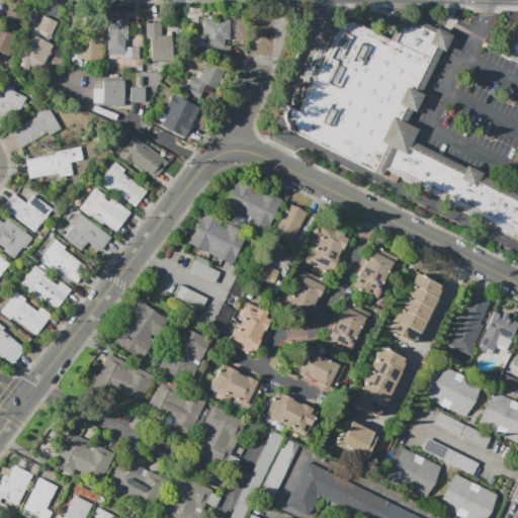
[(9,9),(23,16),(17,29),(3,23),(9,9)]
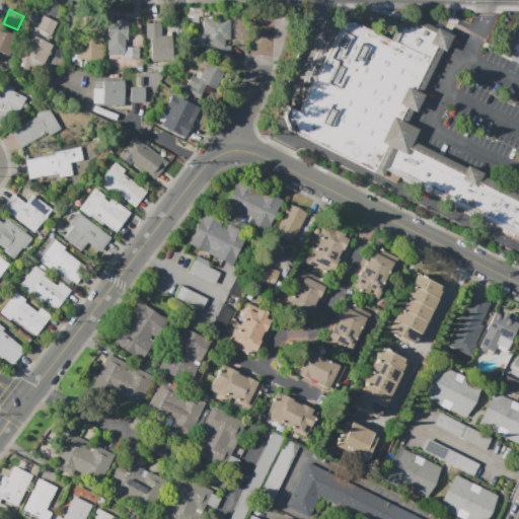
[(43,15),(58,22),(52,35),(36,29),(43,15)]
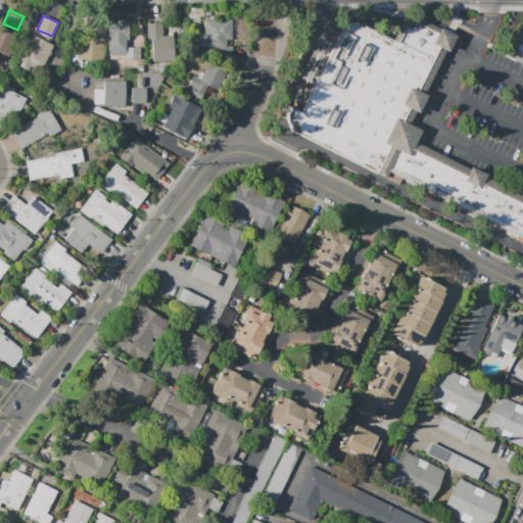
[(98,32),(84,32),(84,16),(98,16),(98,32)]
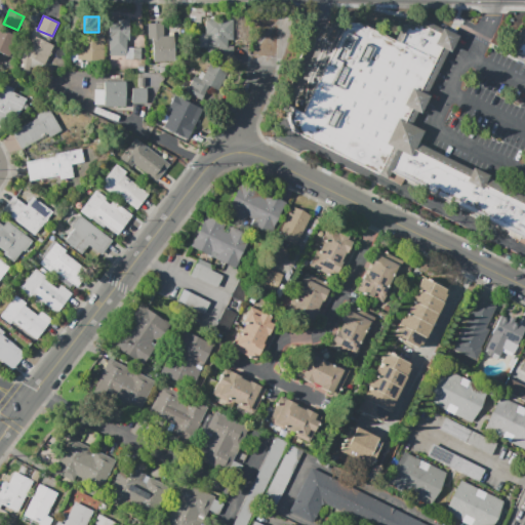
[(109,22),(109,56),(125,56),(125,59),(142,59),(142,48),(127,48),(127,41),(129,41),(129,19),(117,19),(117,22),(109,22)]
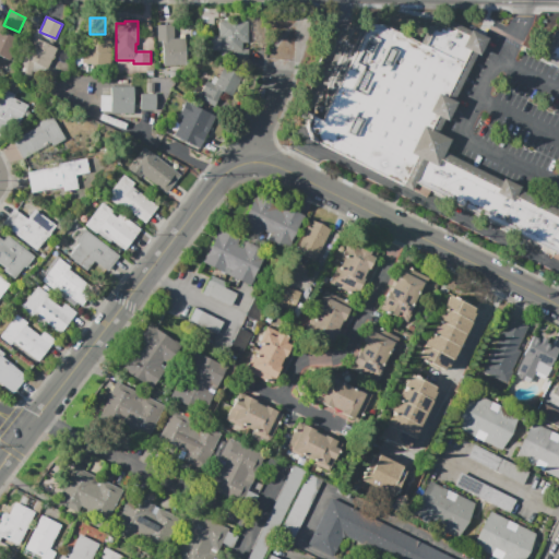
[(218,22),(227,22),(227,21),(240,21),(240,22),(248,22),(248,43),(241,43),(241,50),(248,50),(249,63),(234,63),(234,51),(227,51),(228,57),(219,58),(219,49),(210,50),(210,37),(219,36),(218,22)]
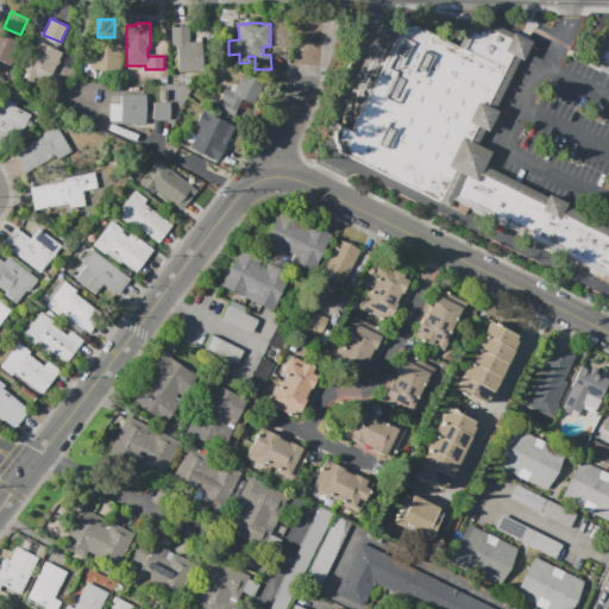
[(520,37),(491,24),(468,27),(458,46),(414,26),(400,26),(350,131),(339,126),(333,138),(339,154),(443,203),(449,206),(465,214),(468,208),(608,275),(608,237),(463,165),(458,163),(520,37)]
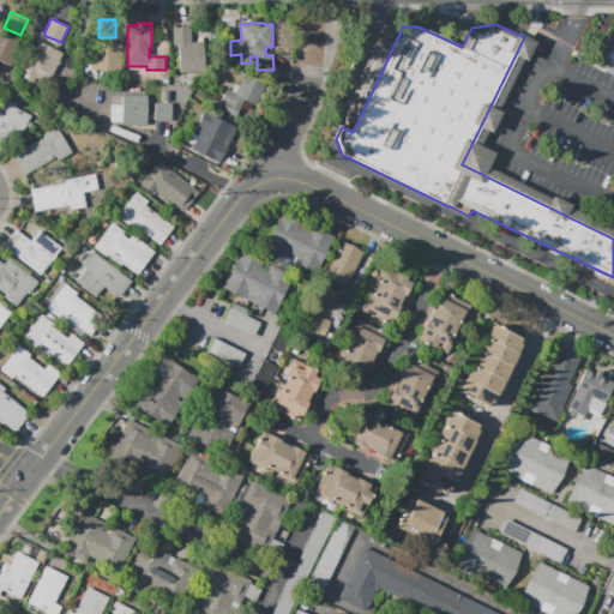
[(173,28),(173,46),(179,46),(180,72),(205,72),(204,42),(191,42),(191,28),(173,28)]
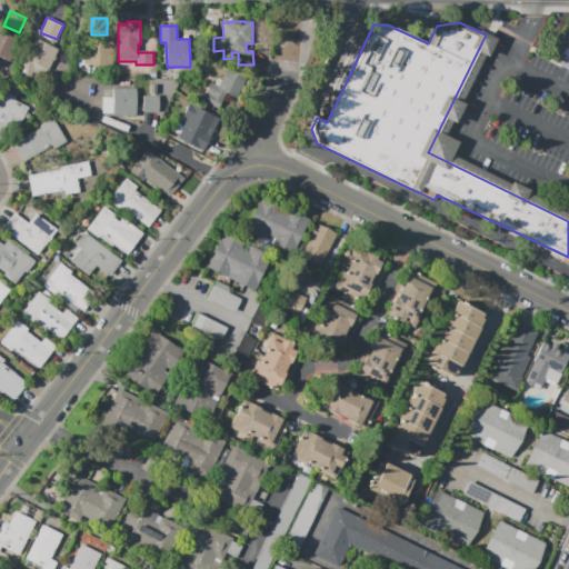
[(568,61),(553,53),(563,32),(568,29),(568,61)]
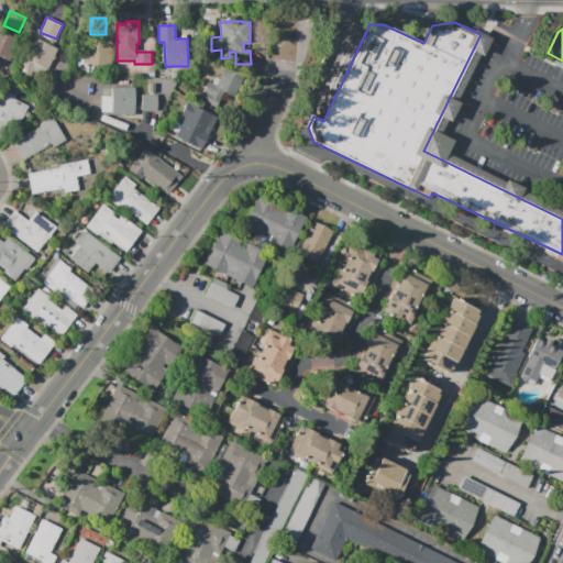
[(0,55),(10,61),(20,40),(0,30),(0,55)]
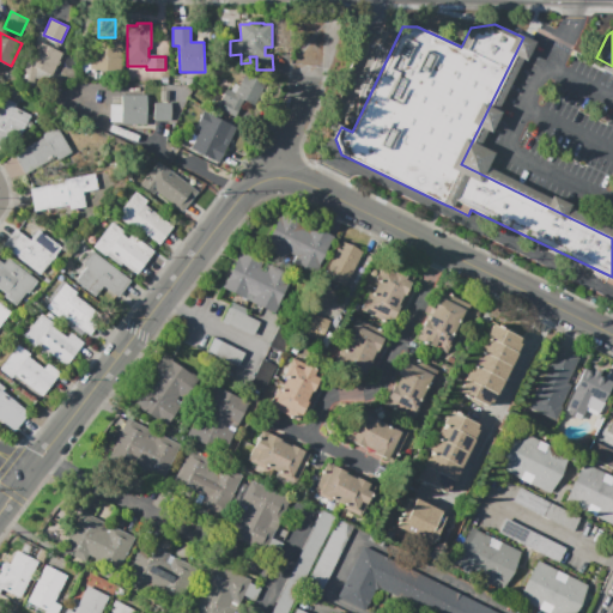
[(523,37),(461,164),(466,167),(612,238),(612,229),(569,208),(570,205),(551,195),(550,198),(486,167),(493,152),(479,145),(485,132),(490,133),(499,111),(497,110),(522,59),(525,61),(534,42),(532,41),(527,38),(523,37)]
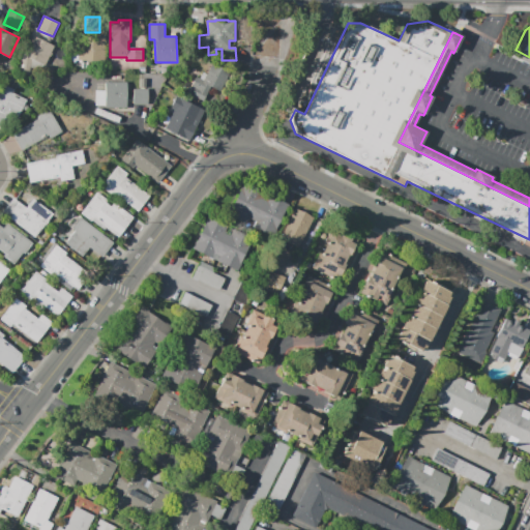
[(22,54),(46,65),(55,46),(31,34),(22,54)]
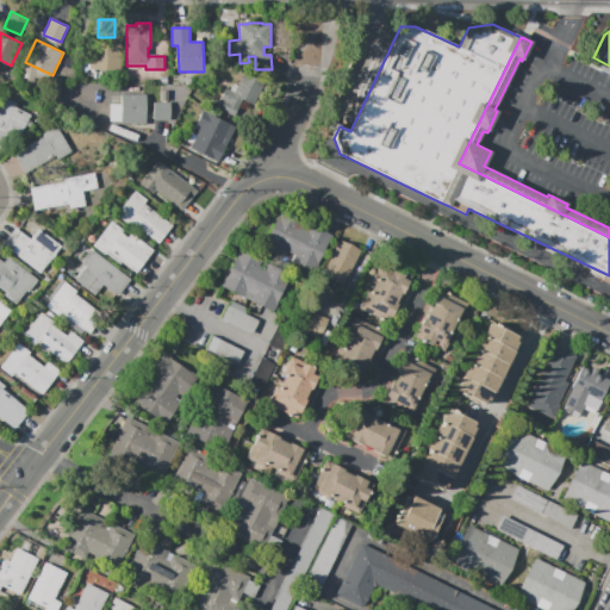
[(122,43),(120,72),(93,72),(93,42),(122,43)]
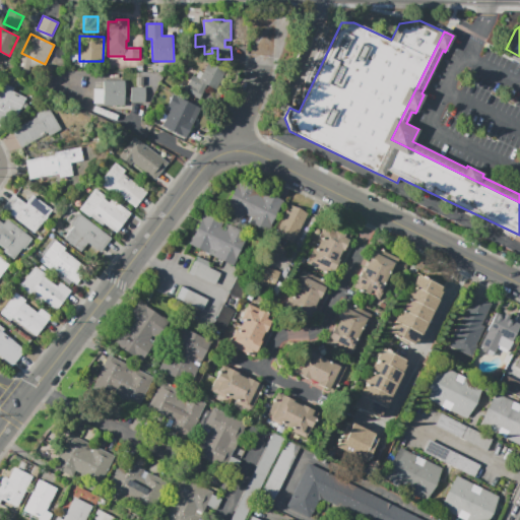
[(519,62),(503,54),(504,52),(506,49),(519,56),(519,62)]
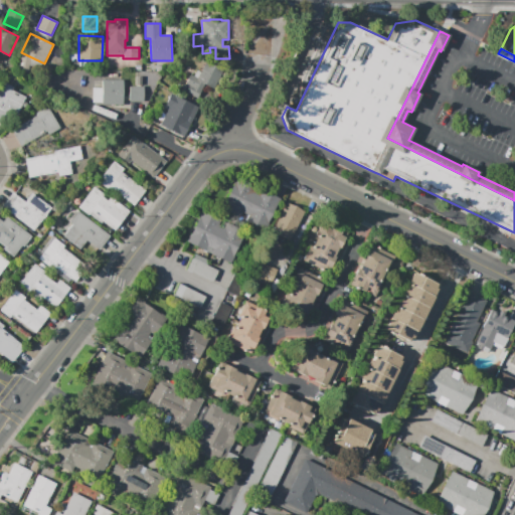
[(206,61),(223,68),(213,89),(205,84),(198,99),(183,92),(190,74),(198,78),(206,61)]
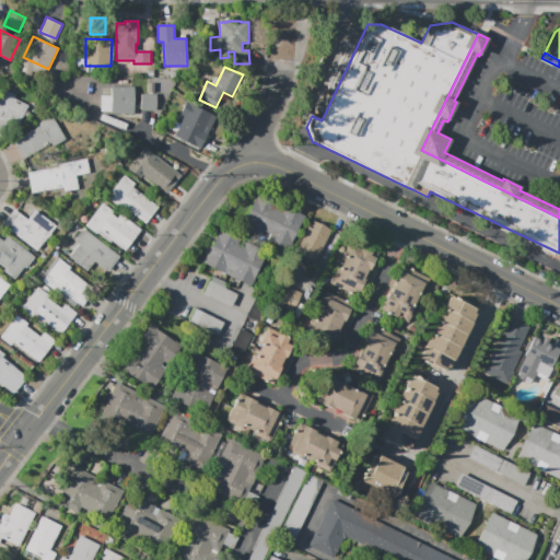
[(112,86),(135,86),(133,114),(111,114),(111,112),(100,111),(100,96),(112,96),(112,86)]
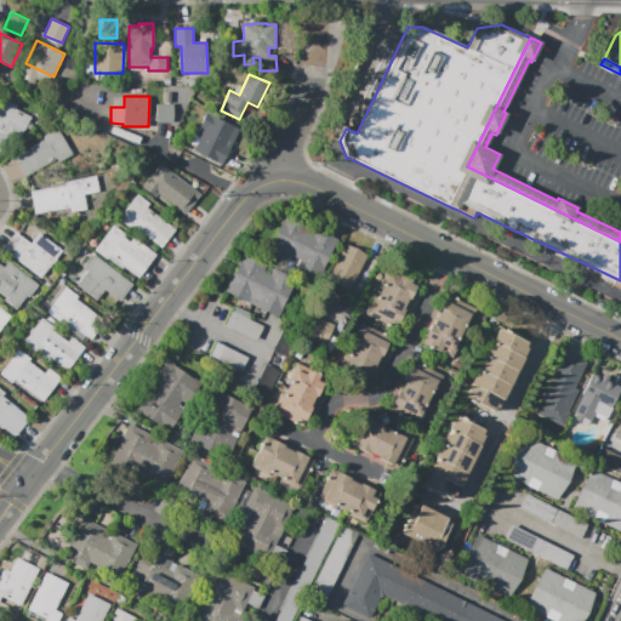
[(0,101),(0,149),(9,132),(21,138),(32,117),(16,108),(17,104),(3,97),(0,101)]
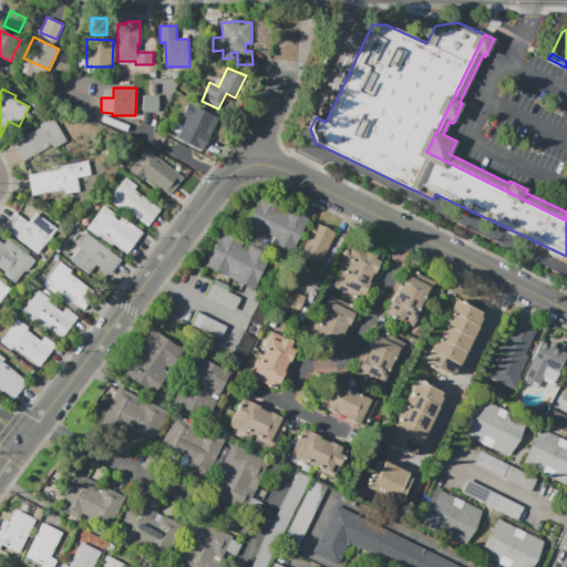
[(143,95),(143,112),(158,112),(158,95),(143,95)]
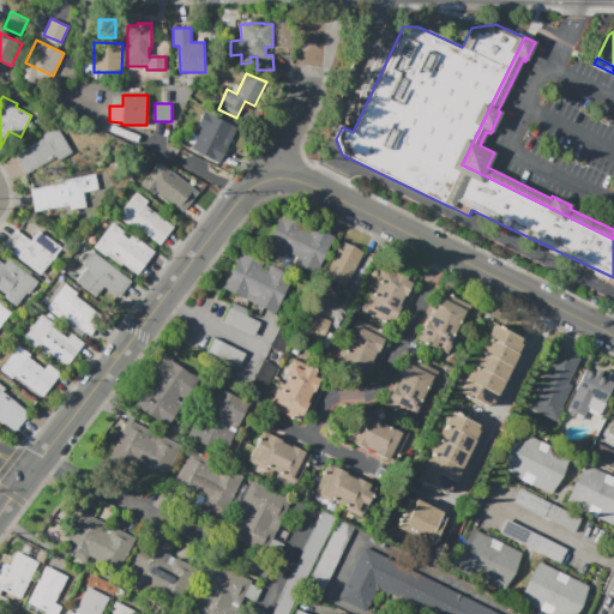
[(204,112),(238,127),(221,163),(191,149),(200,127),(197,126),(204,112)]
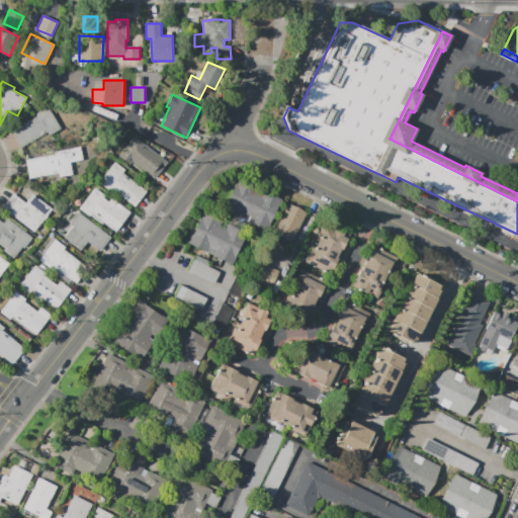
[(12,130),(21,147),(47,132),(49,136),(61,128),(49,106),(37,112),(38,114),(12,130)]
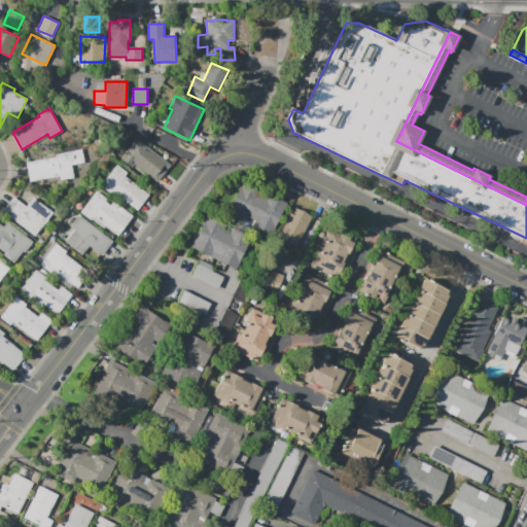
[(119,160),(131,168),(132,166),(155,184),(170,166),(135,139),(119,160)]
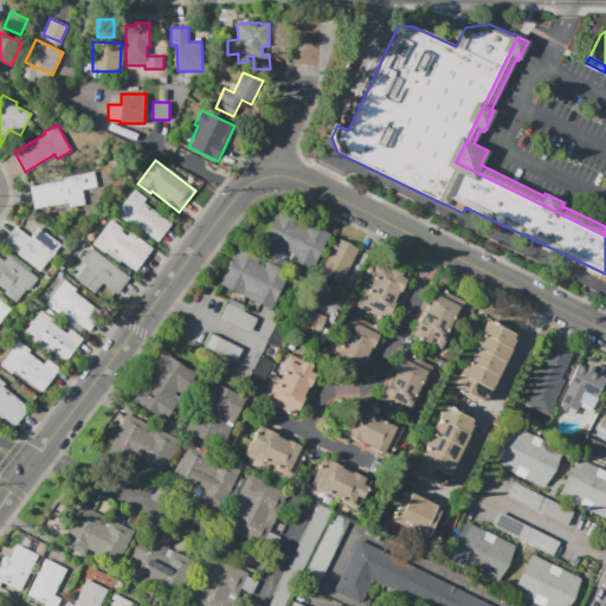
[(64,176),(94,172),(97,187),(82,189),(84,205),(70,207),(69,202),(34,208),(30,186),(64,180),(64,176)]
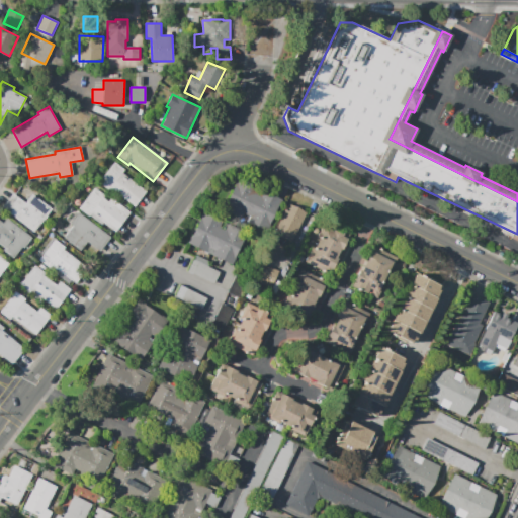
[(98,182),(107,190),(109,187),(134,206),(146,191),(120,172),(123,169),(113,162),(98,182)]
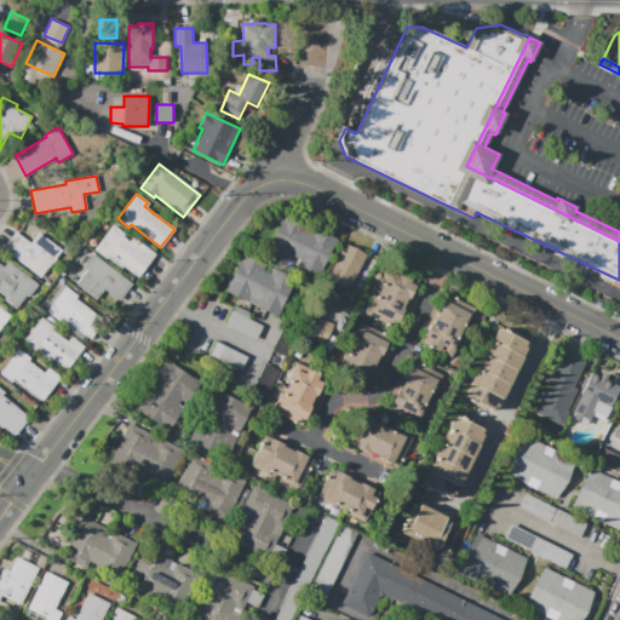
[(268,250),(321,276),(339,240),(286,213),(268,250)]
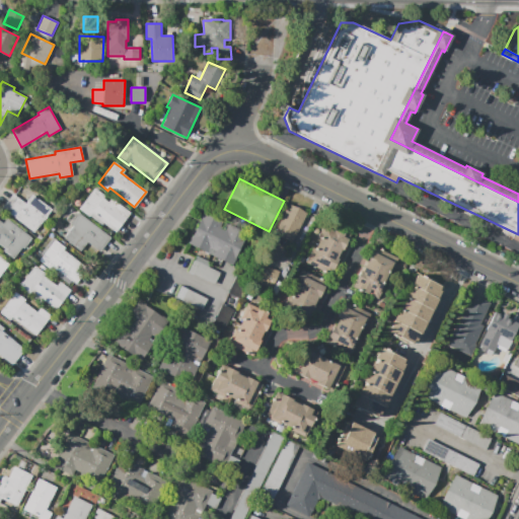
[(78,209),(88,217),(89,216),(101,225),(103,223),(115,232),(127,217),(101,198),(103,196),(94,188),(78,209)]
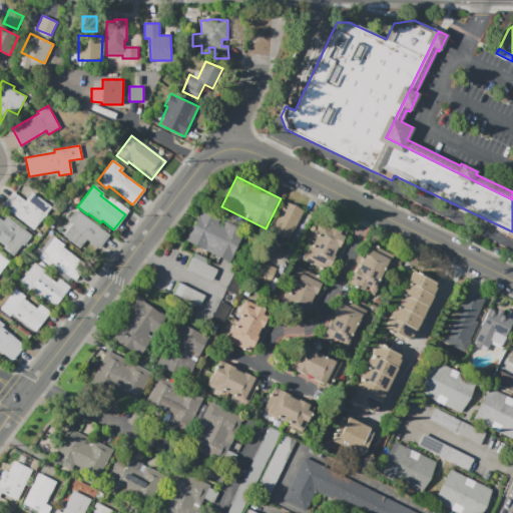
[(2,205),(34,229),(51,206),(32,192),(25,201),(12,191),(2,205)]
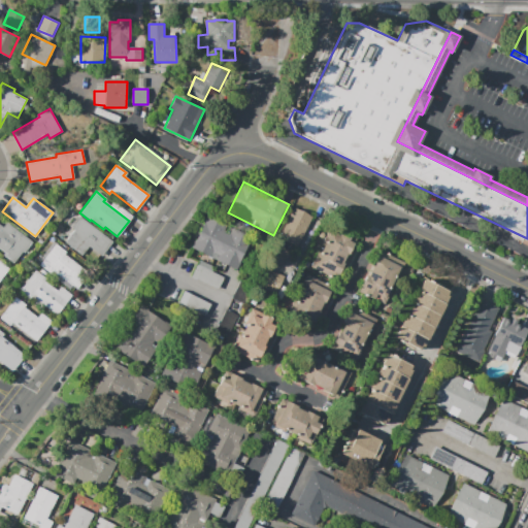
[(292,208),(311,218),(296,249),(276,238),(292,208)]
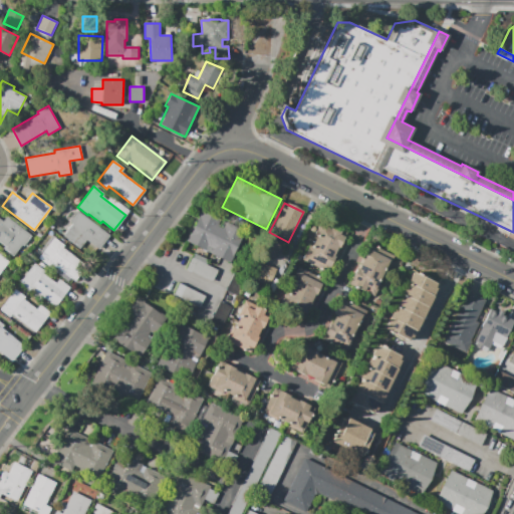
[(202,210),(245,232),(231,263),(186,240),(202,210)]
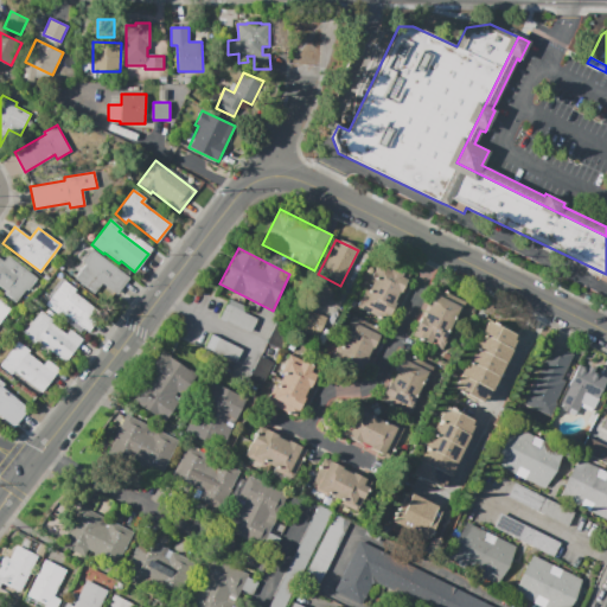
[(74,273),(85,282),(90,275),(119,296),(132,279),(93,249),(74,273)]
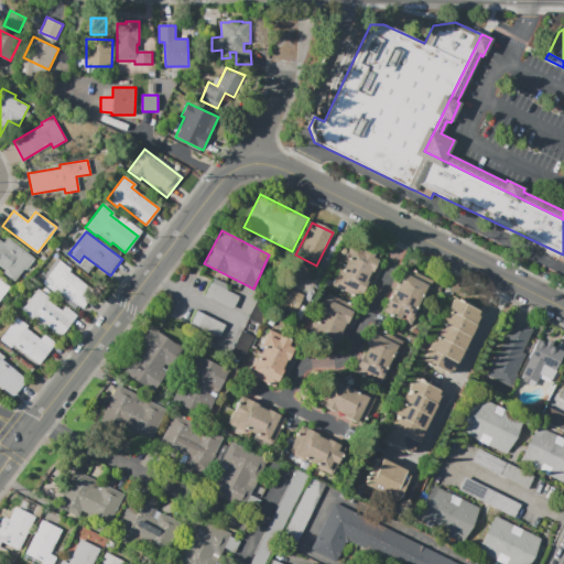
[(0,267),(7,272),(4,274),(14,282),(25,268),(28,269),(35,259),(7,238),(3,242),(0,239),(0,267)]
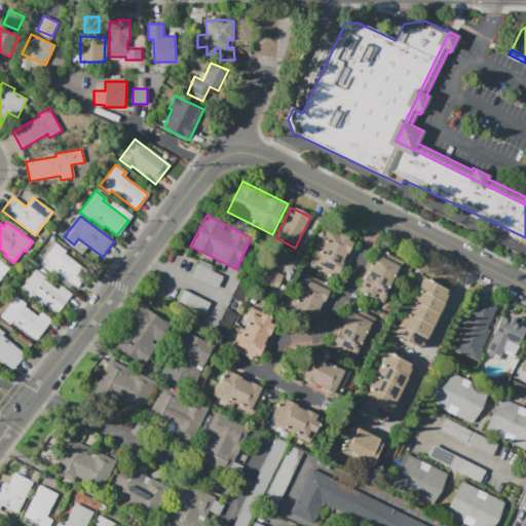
[(330,231),(339,235),(341,230),(350,235),(348,240),(354,243),(336,279),(309,266),(317,251),(320,252),(330,231)]
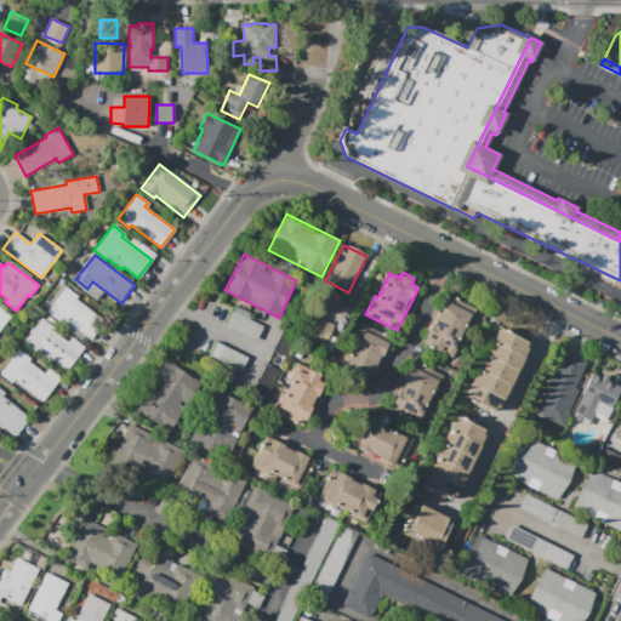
[(47,311),(60,320),(62,318),(91,340),(104,322),(75,300),(79,295),(67,286),(47,311)]
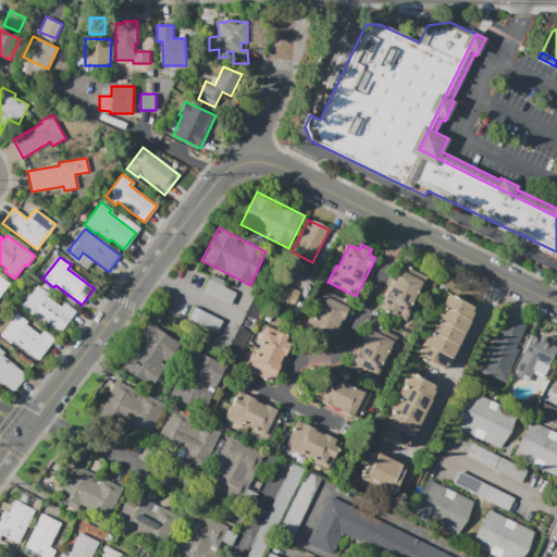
[(299,281),(285,274),(293,260),(306,267),(299,281)]
